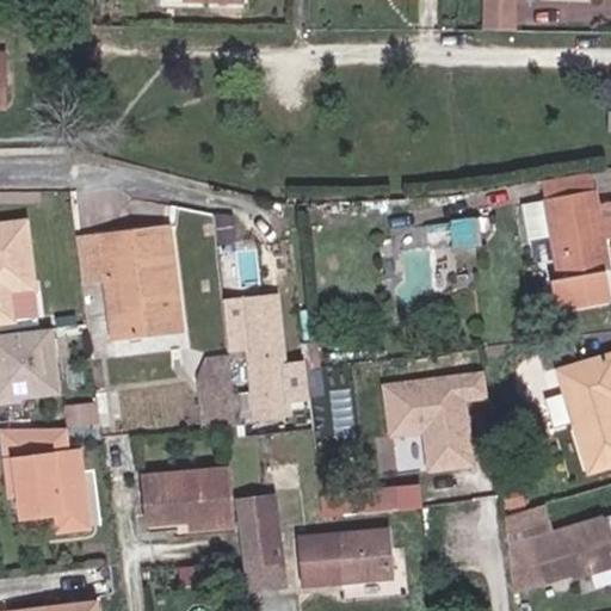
[(481,0),(482,8),(519,11),(519,0),(481,0)]
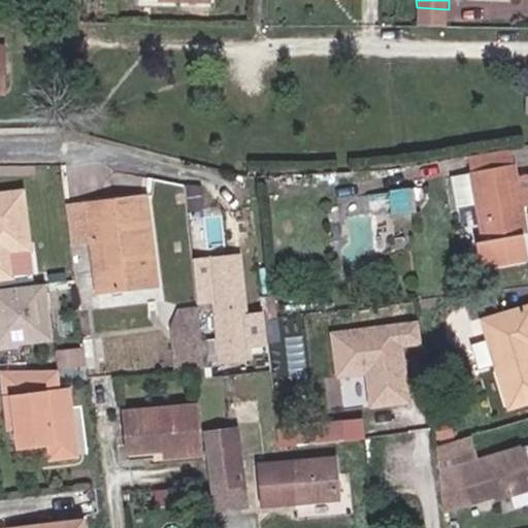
[(417,26),(448,26),(449,9),(417,7),(417,26)]
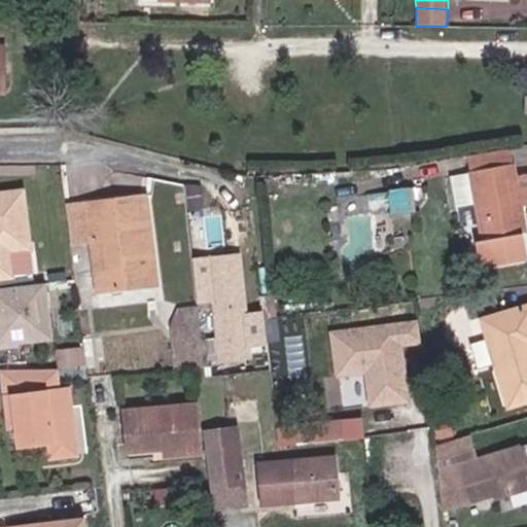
[(8,51),(0,51),(0,72),(9,72),(8,51)]
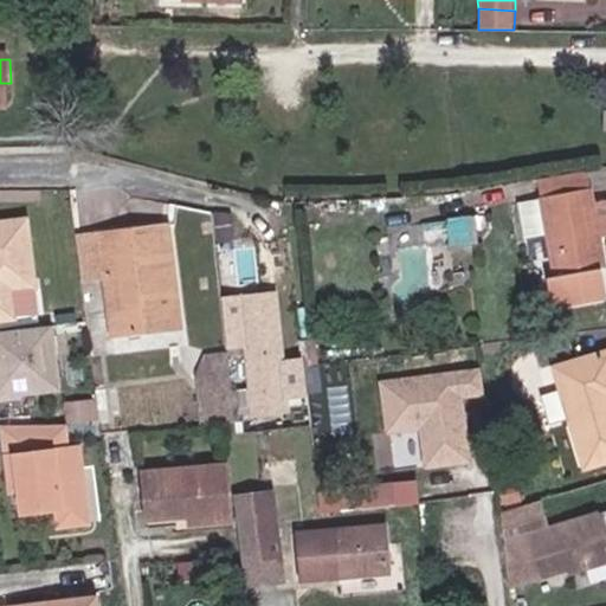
[(11,83),(0,83),(0,114),(12,114),(11,83)]
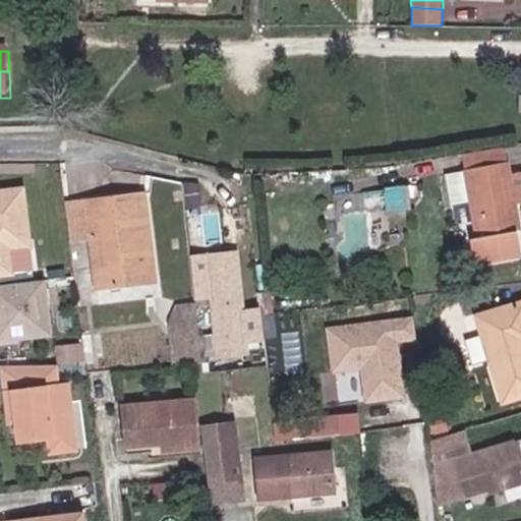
[(498,168),(495,153),(463,159),(466,174),(498,168)]
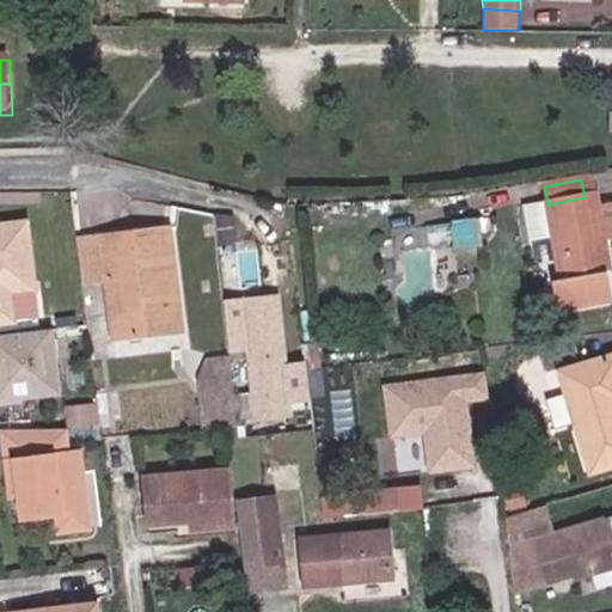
[(606,274),(601,249),(595,214),(592,196),(585,197),(548,204),(540,206),(540,207),(548,243),(555,283),(546,286),(550,308),(605,299),(600,275),(606,274)]
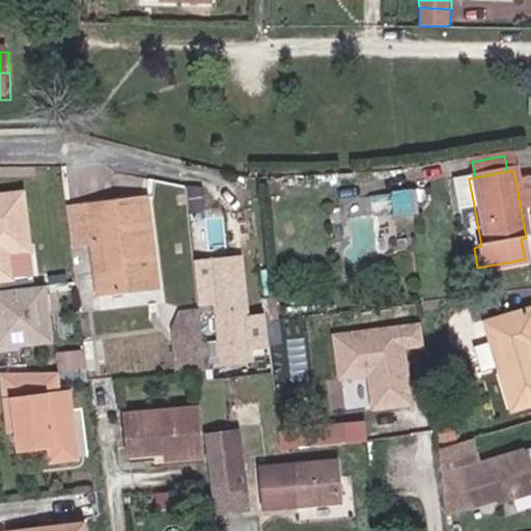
[(475,211),(469,179),(449,184),(455,214),(475,211)]
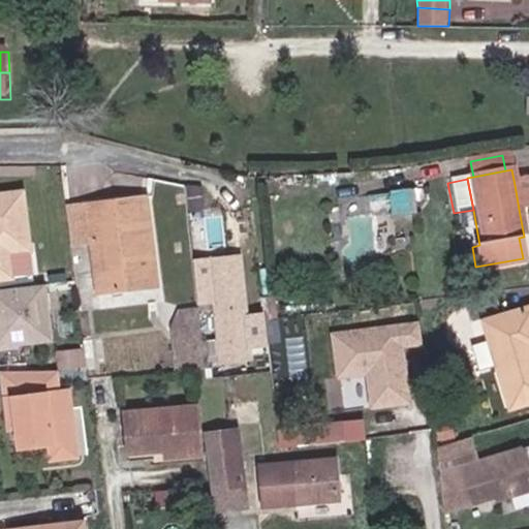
[(528,213),(528,203),(525,183),(515,185),(520,215),(528,213)]
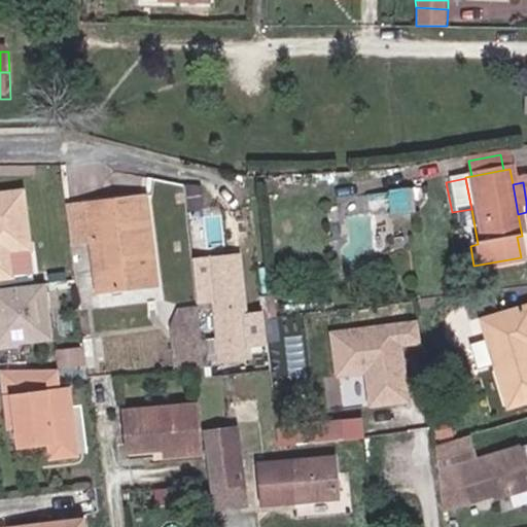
[(141,220),(159,217),(155,192),(99,200),(109,290),(150,285),(141,220)]
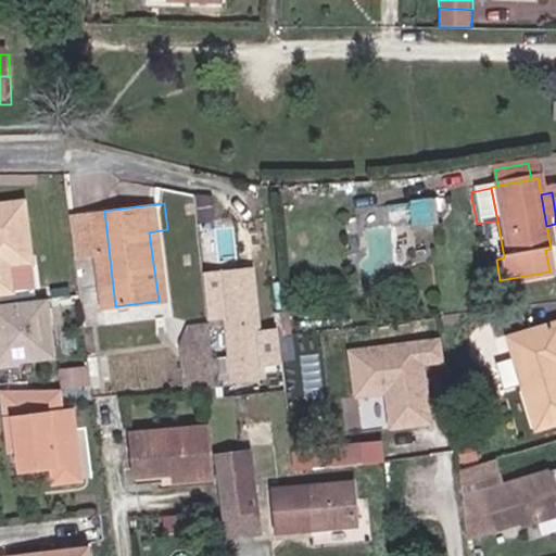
[(17,277),(38,275),(32,210),(0,213),(0,301),(21,300),(17,277)]
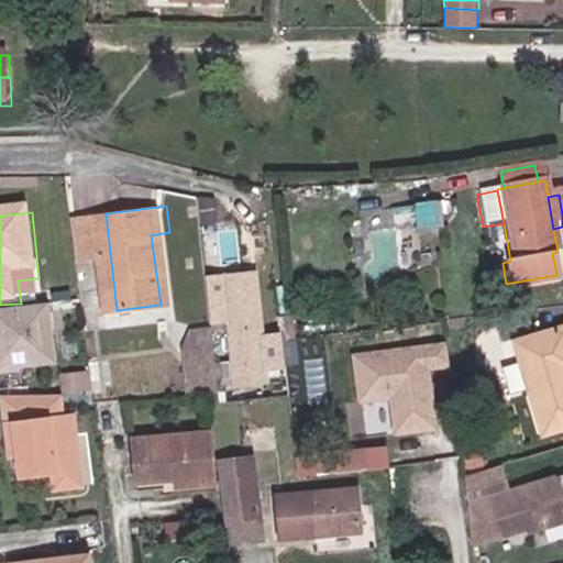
[(428,212),(431,238),(441,238),(439,212),(428,212)]
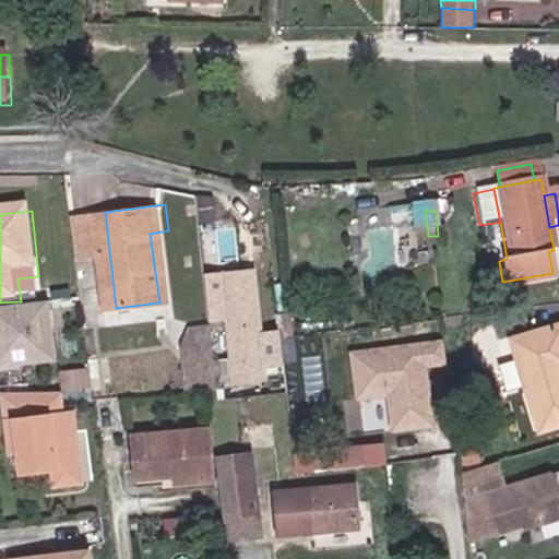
[(412,236),(426,236),(423,212),(412,213),(412,236)]
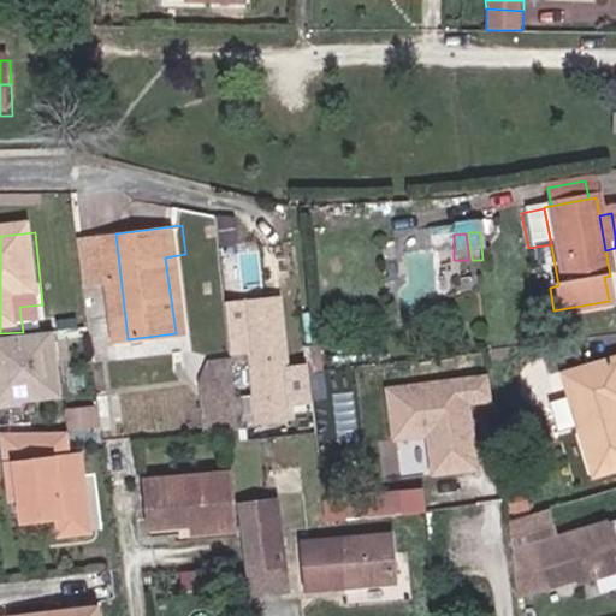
[(165,258),(176,333),(194,331),(185,254),(165,258)]
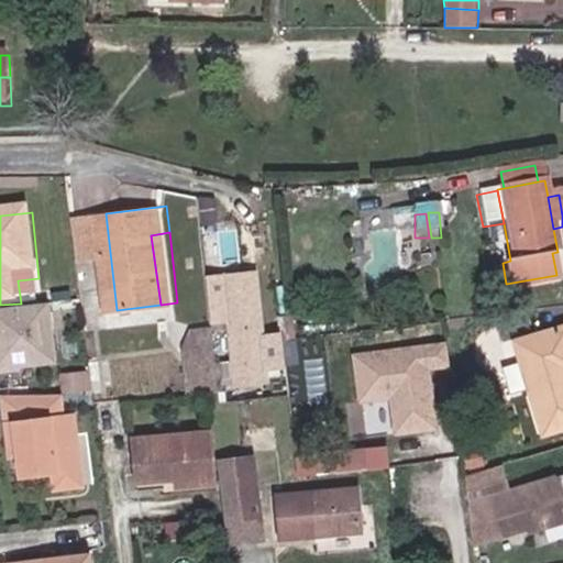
[(258,291),(255,256),(231,258),(243,366),(275,363),(267,291),(258,291)]
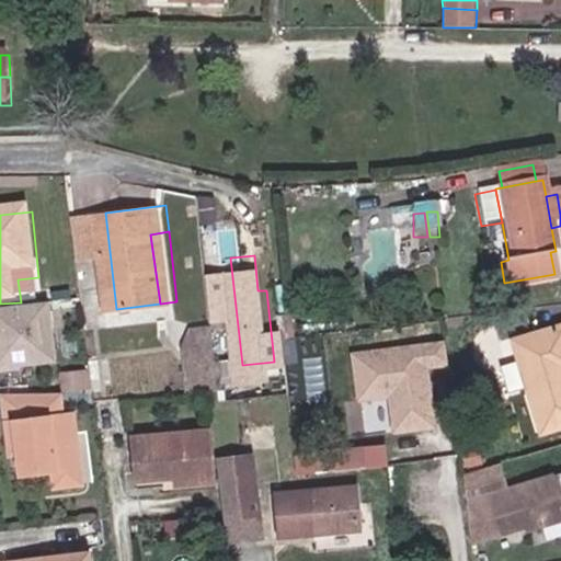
[(254,255),(258,290),(266,290),(263,255),(254,255)]
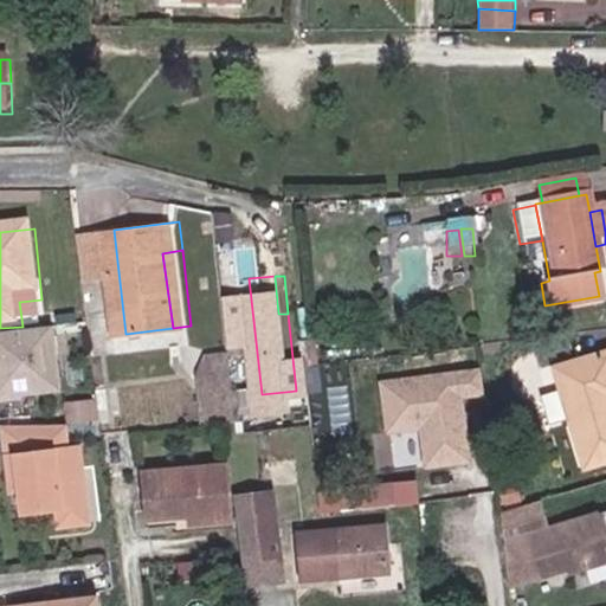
[(0,398),(66,389),(57,322),(0,329),(0,398)]
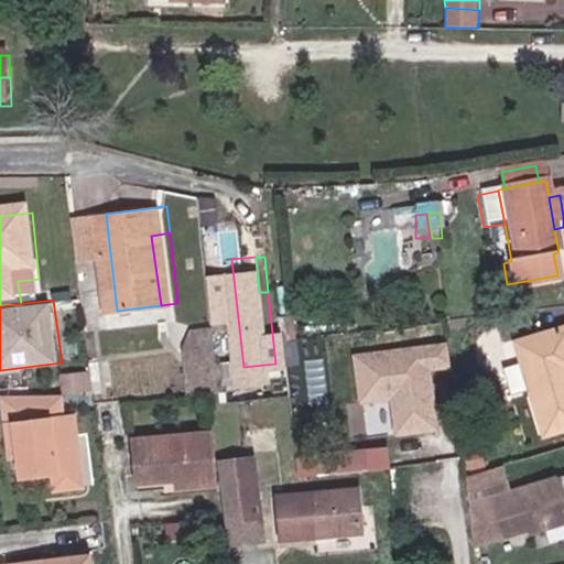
[(204,359),(224,356),(221,336),(197,340),(201,359),(204,359)]
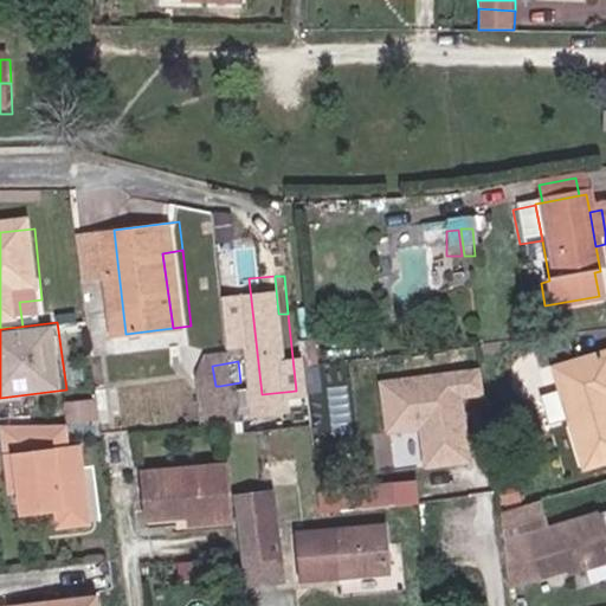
[(605,369),(604,362),(552,380),(581,476),(605,468),(605,406),(605,369)]
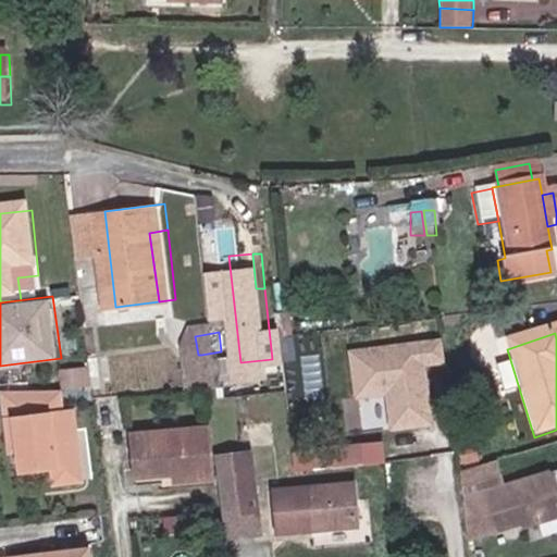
[(442,337),(347,349),(353,397),(382,394),(386,433),(431,428),(423,367),(445,364),(442,337)]
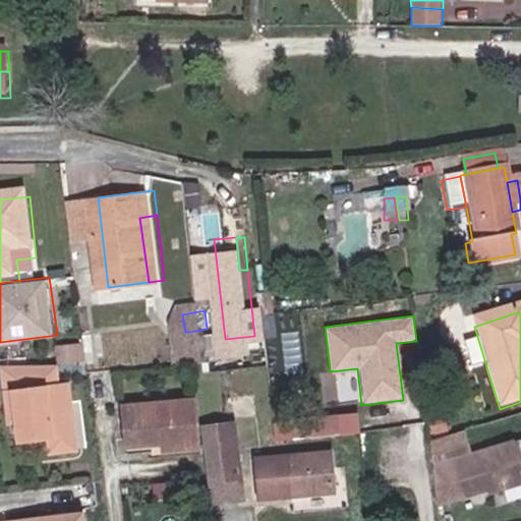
[(194,364),(211,362),(207,329),(188,332),(194,364)]
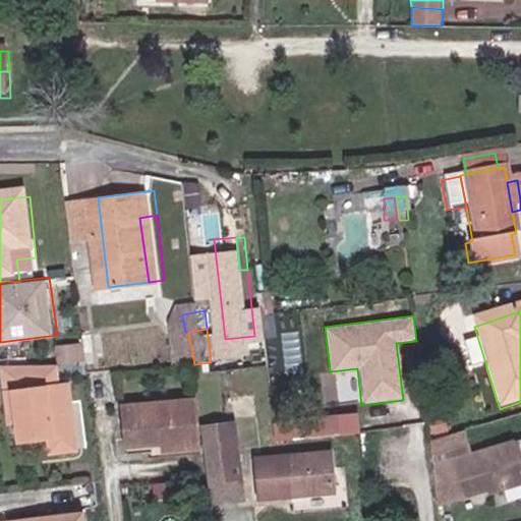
[(227,366),(239,365),(239,352),(225,352),(227,366)]
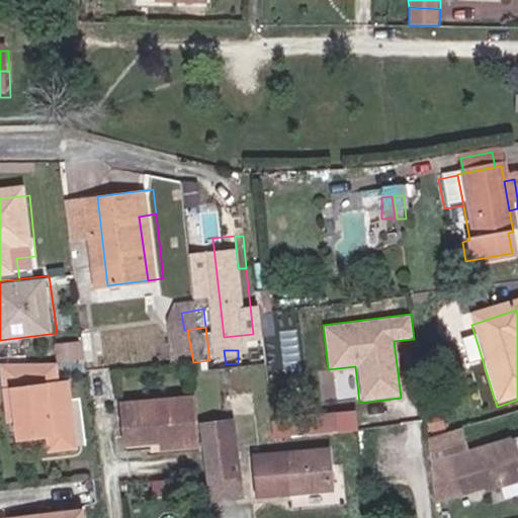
[(58,367),(5,369),(10,399),(18,398),(22,425),(26,444),(55,439),(79,435),(71,387),(61,389),(58,367)]
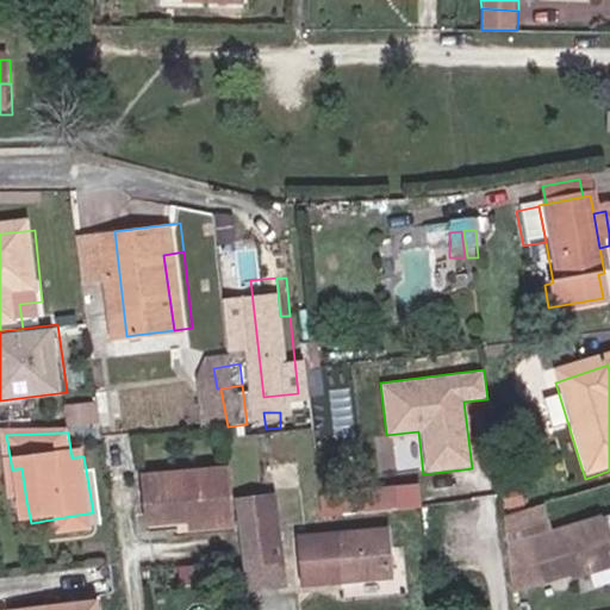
[(22,468),(12,470),(18,502),(26,500),(22,468)]
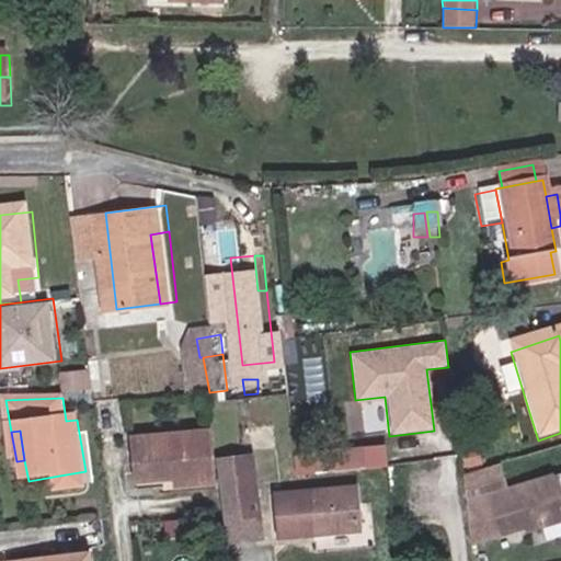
[(214,443),(134,449),(138,491),(179,490),(180,501),(219,496),(214,443)]
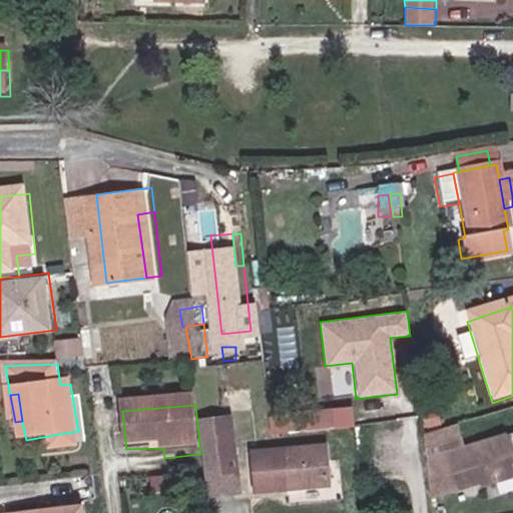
[(336,428),(357,428),(359,428),(359,410),(337,410),(336,428)]
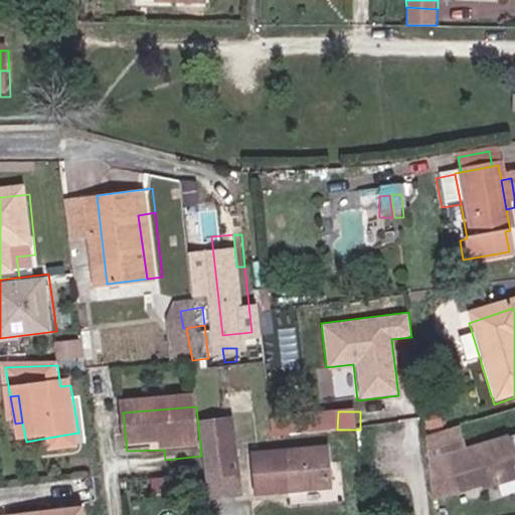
[(208,494),(239,490),(231,415),(199,418),(208,494)]
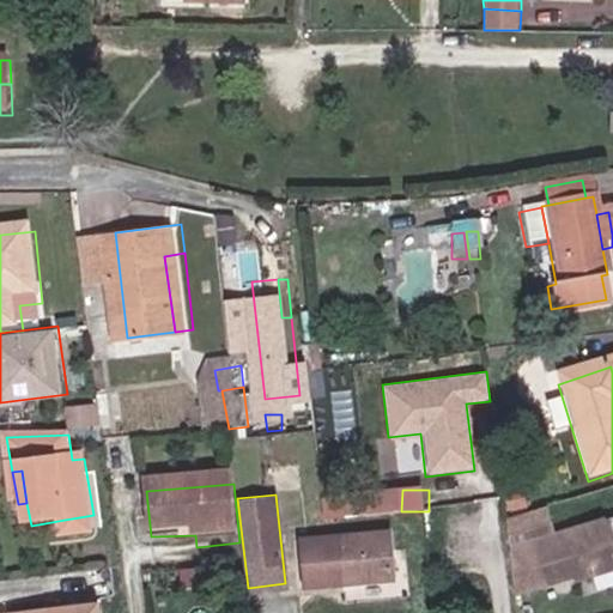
[(541,513),(505,523),(516,596),(582,574),(584,583),(612,574),(612,556),(602,521),(548,538),(541,513)]
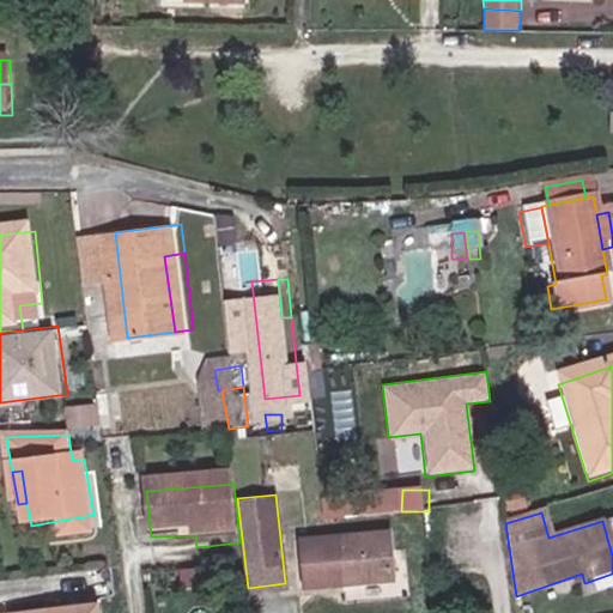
[(97,533),(93,515),(65,520),(68,538),(97,533)]
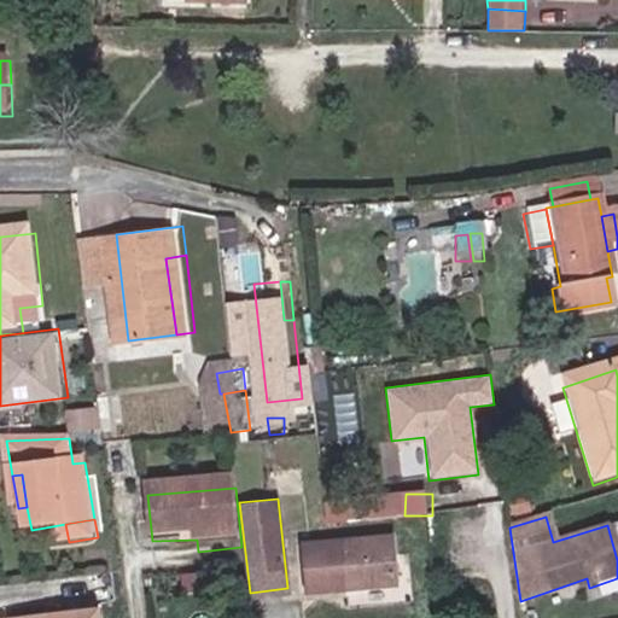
[(389,534),(310,540),(315,586),(392,579),(389,534)]
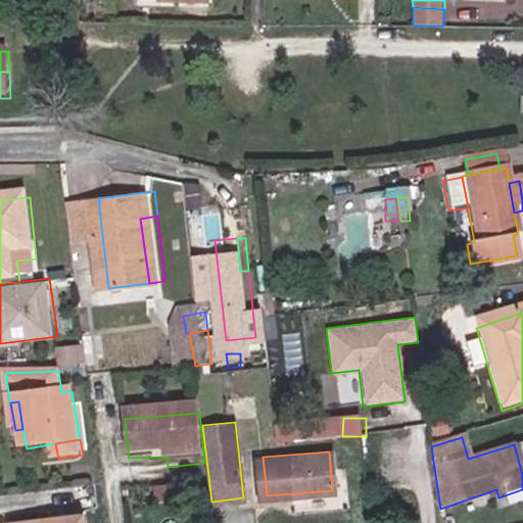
[(168,467),(167,457),(129,458),(130,469),(154,468),(155,473),(168,472),(168,467)]
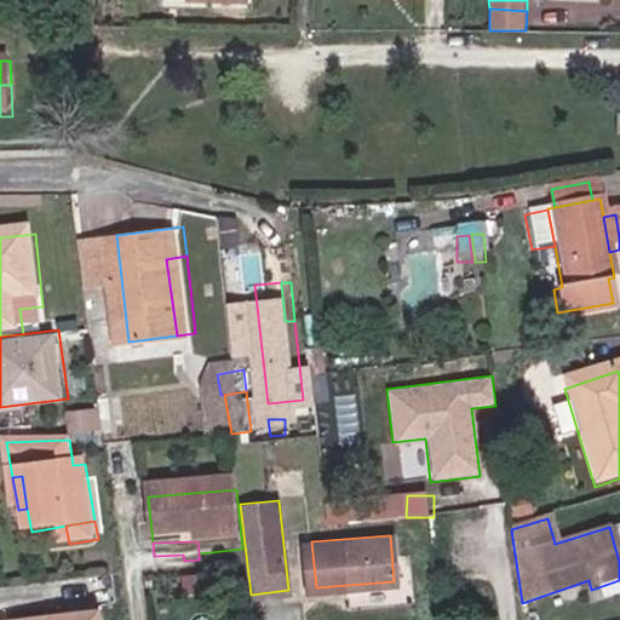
[(316,587),(311,541),(302,541),(305,589),(316,587)]
